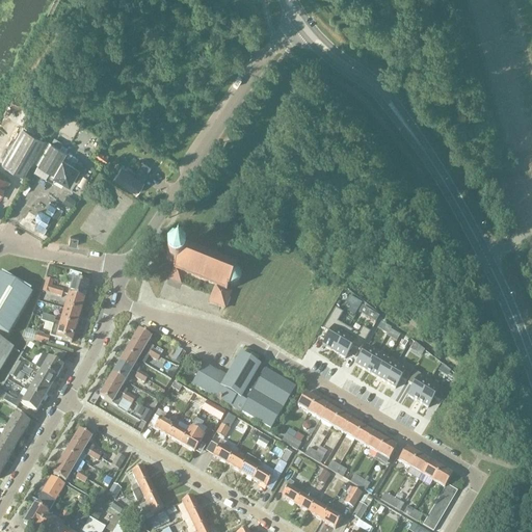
[(210,120),(214,123),(227,102),(223,100),(210,120)]
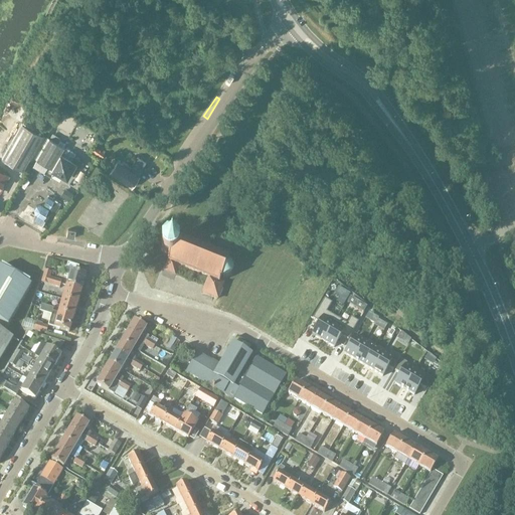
[(42,135),(21,123),(1,158),(22,170),(42,135)]
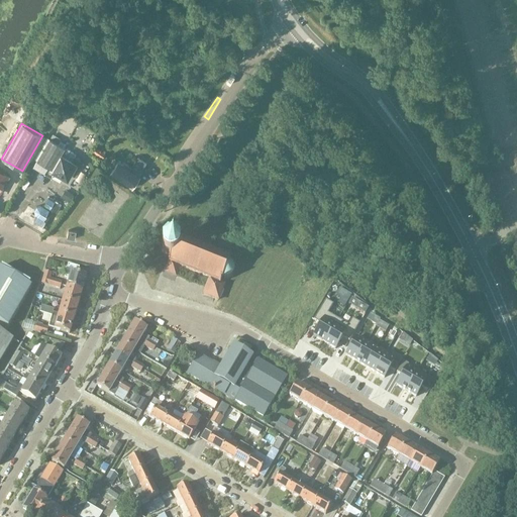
[(63,148),(48,139),(35,162),(46,168),(43,174),(50,178),(54,173),(66,180),(72,171),(75,173),(81,163),(73,159),(71,162),(60,154),(63,148)]
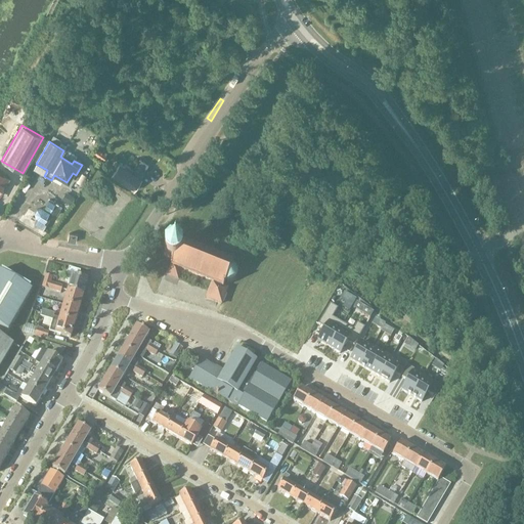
[(135,165),(144,171),(147,165),(139,160),(135,165)]
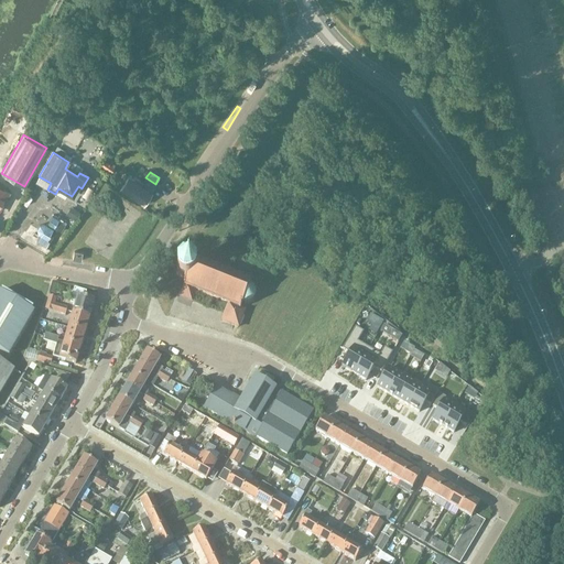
[(120,187),(119,190),(143,207),(145,204),(153,193),(150,192),(151,190),(155,184),(145,177),(142,183),(136,177),(133,180),(128,176),(120,187)]
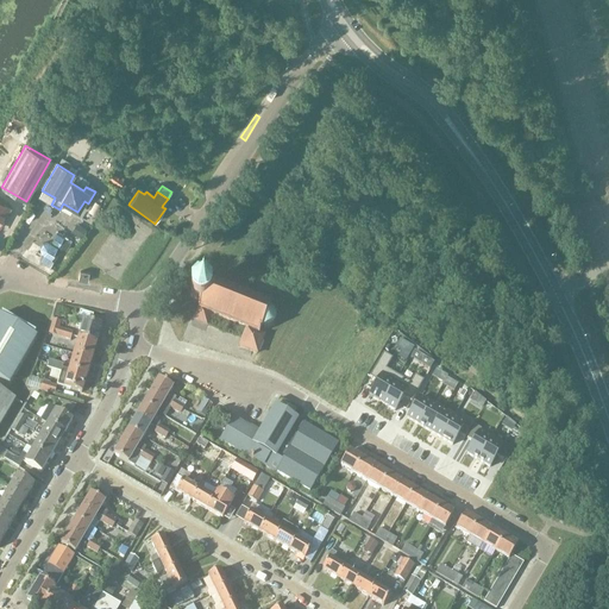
[(44,255),(39,261),(50,268),(62,249),(66,250),(70,243),(67,240),(68,238),(57,232),(50,243),(48,242),(43,243),(41,248),(42,253),(44,255)]
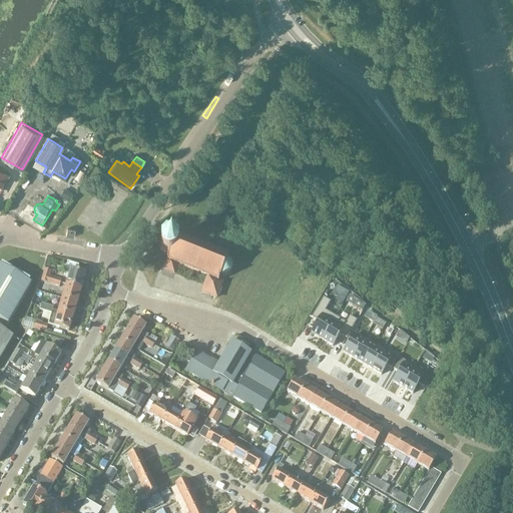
[(73,237),(74,230),(67,228),(65,236),(73,237)]
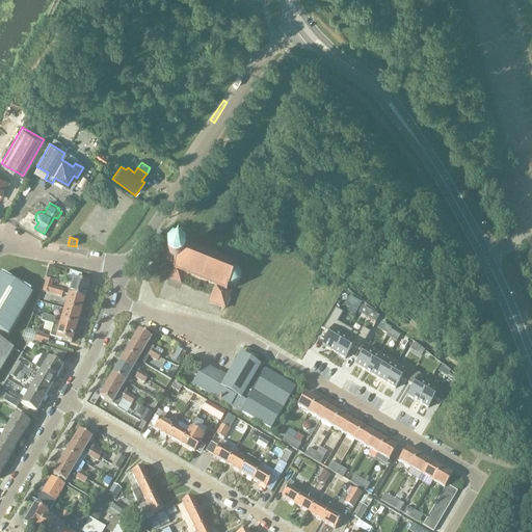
[(235,271),(234,271),(236,266),(196,250),(197,248),(192,247),(191,248),(182,245),(179,249),(178,248),(177,248),(176,247),(174,247),(173,247),(171,248),(170,248),(169,249),(168,250),(167,250),(167,251),(166,253),(166,254),(166,255),(166,256),(166,257),(166,258),(166,259),(167,260),(167,261),(168,262),(169,262),(170,263),(171,264),(173,264),(173,270),(174,270),(170,276),(173,280),(178,281),(181,281),(183,274),(215,287),(209,302),(223,309),(230,293),(225,292),(228,287),(229,287),(230,287),(232,287),(233,287),(234,287),(235,286),(236,285),(237,285),(237,284),(238,283),(239,282),(239,281),(239,280),(239,278),(239,277),(239,276),(238,275),(238,273),(237,272),(235,271)]
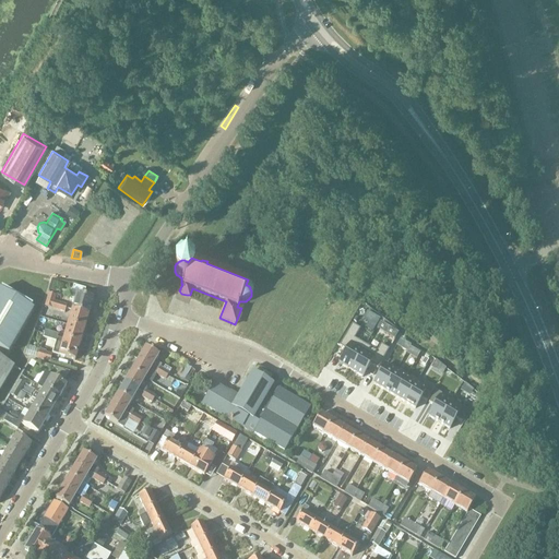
[(74,304),(72,311),(71,311),(87,316),(92,300),(82,298),(84,290),(72,287),(70,295),(69,301),(74,304)]
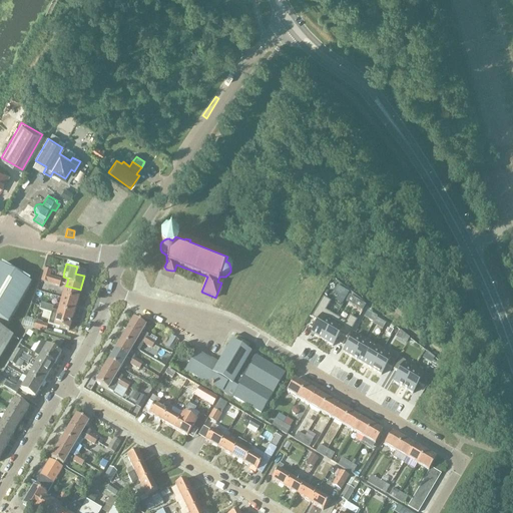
[(0,268),(0,321),(7,325),(30,285),(27,283),(28,282),(28,283),(29,282),(0,266),(1,267),(0,268)]
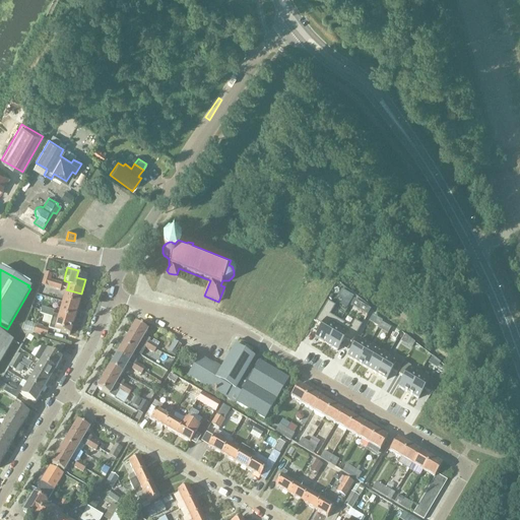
[(54,289),(56,282),(50,280),(51,275),(45,273),(41,285),(54,289)]
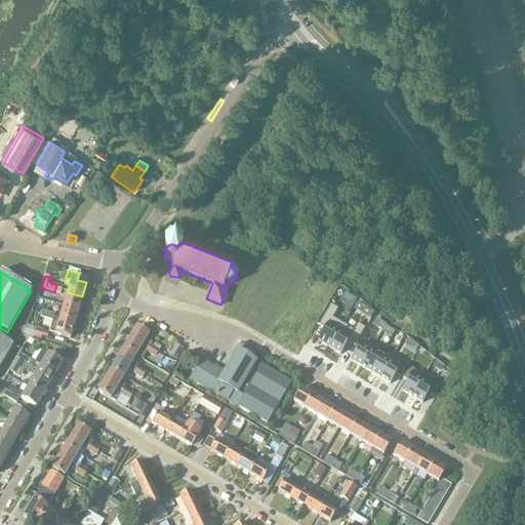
[(56,285),(54,292),(59,293),(62,290),(63,287),(56,285)]
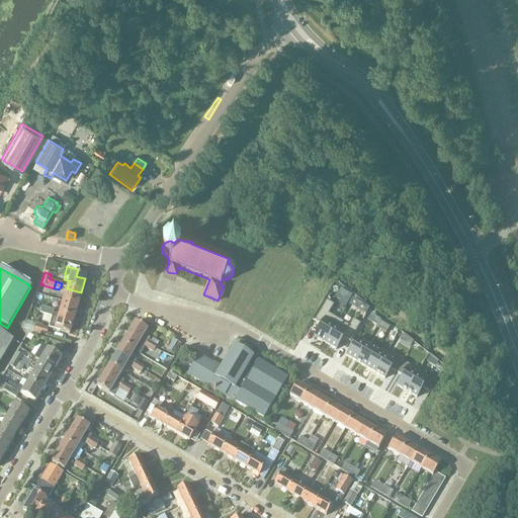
[(63,301),(62,301),(77,307),(81,292),(66,288),(63,301)]
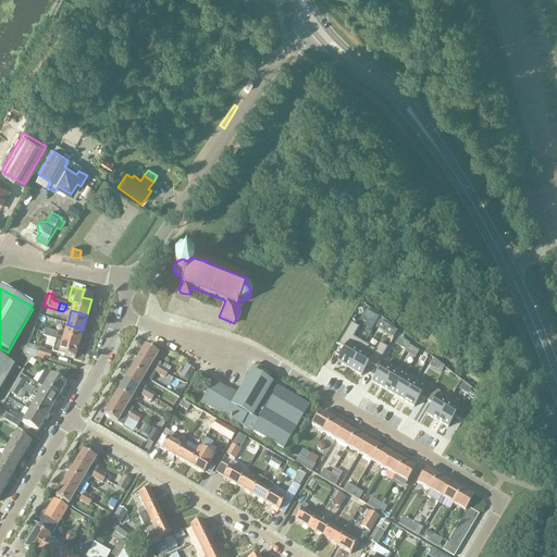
[(78,344),(83,330),(66,324),(62,339),(78,344)]
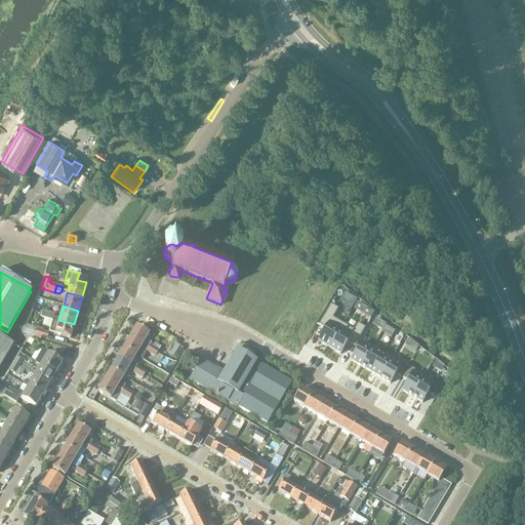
[(325,330),(318,341),(329,348),(342,325),(332,319),(337,310),(330,306),(318,326),(325,330)]
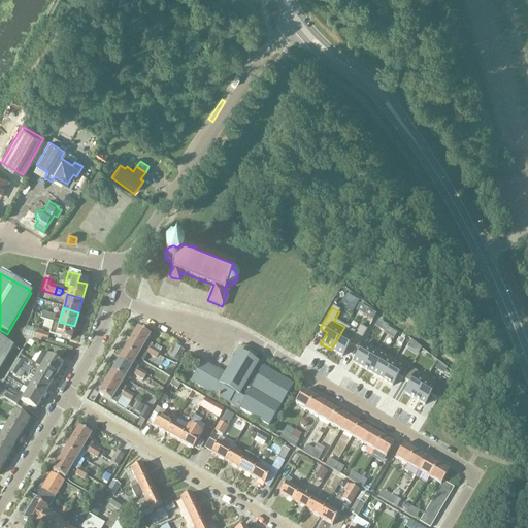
[(45,322),(48,315),(41,312),(40,320),(45,322)]
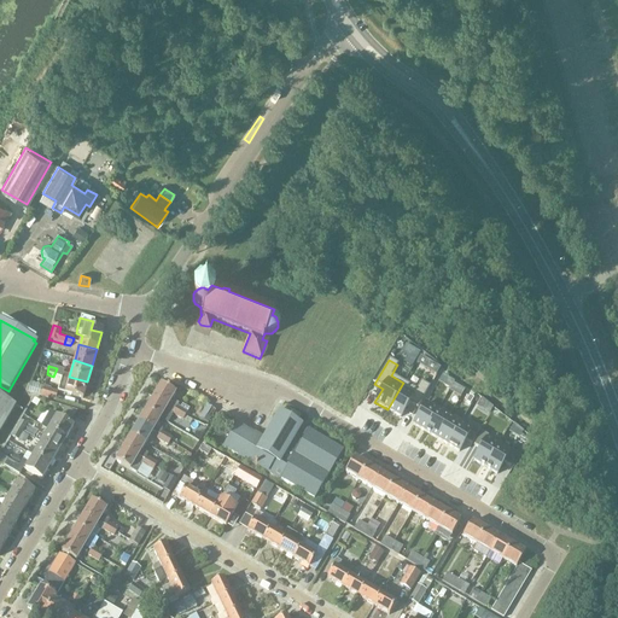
[(87,382),(69,377),(62,374),(60,379),(57,391),(82,398),(87,382)]
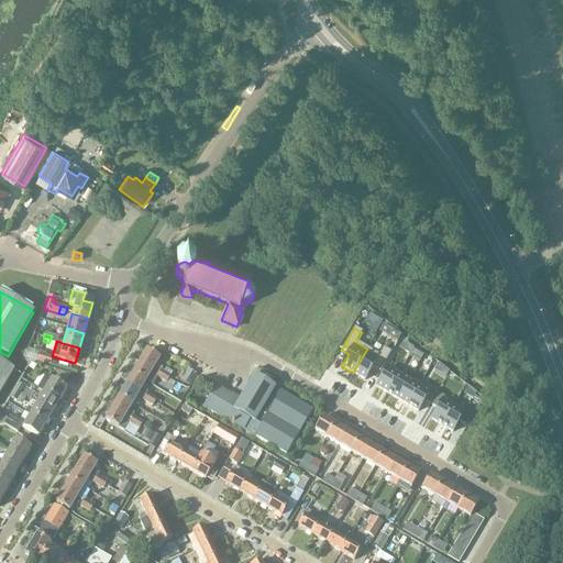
[(367,349),(353,373),(365,381),(372,367),(379,372),(392,353),(383,348),(378,355),(367,349)]
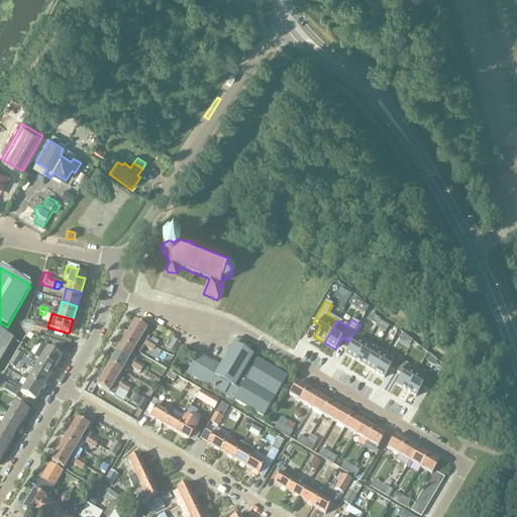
[(142,335),(146,329),(134,322),(127,332),(145,343),(143,346),(147,349),(151,342),(147,340),(148,338),(142,335)]
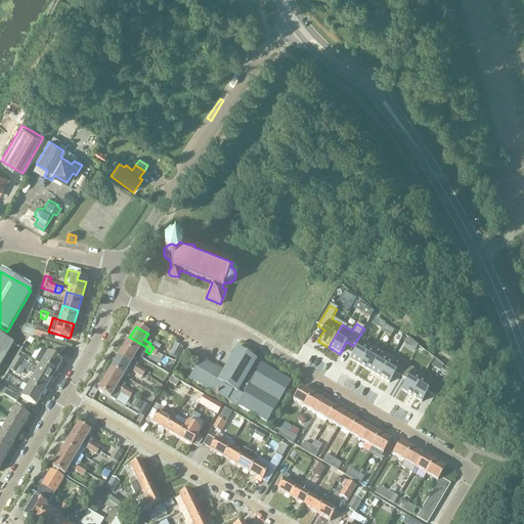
[(36,330),(34,336),(46,340),(48,333),(36,330)]
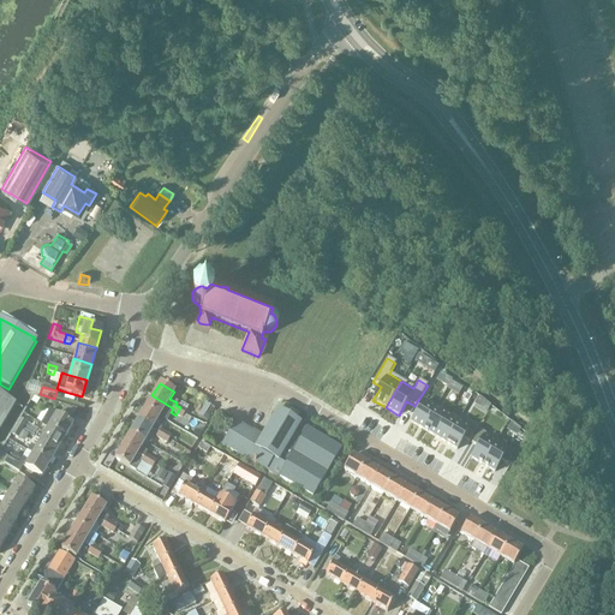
[(0,395),(0,428),(15,404),(0,395)]
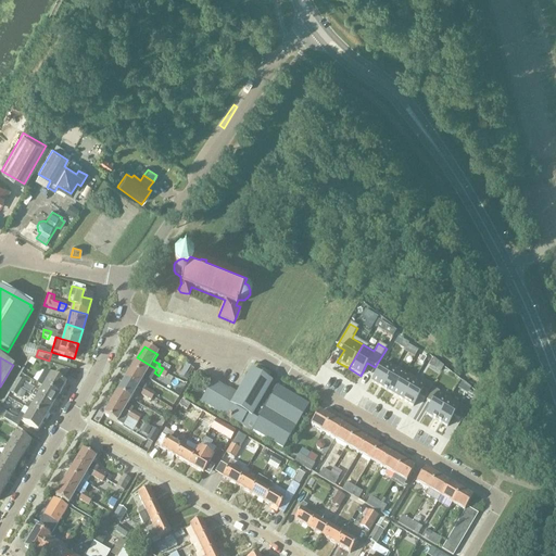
[(154,373),(156,369),(137,357),(130,369),(143,377),(147,371),(153,375),(154,373)]
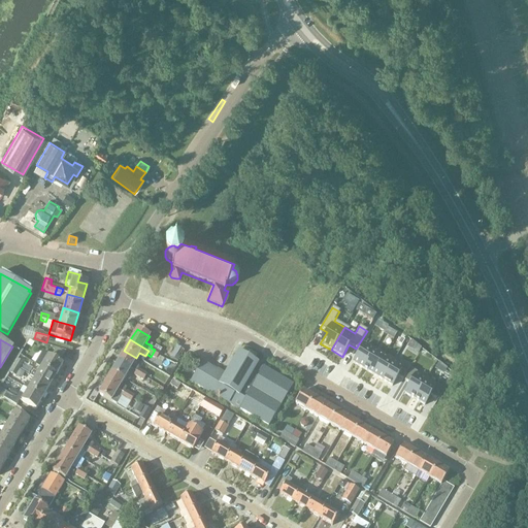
[(363,345),(353,363),(363,369),(373,352),(363,345)]
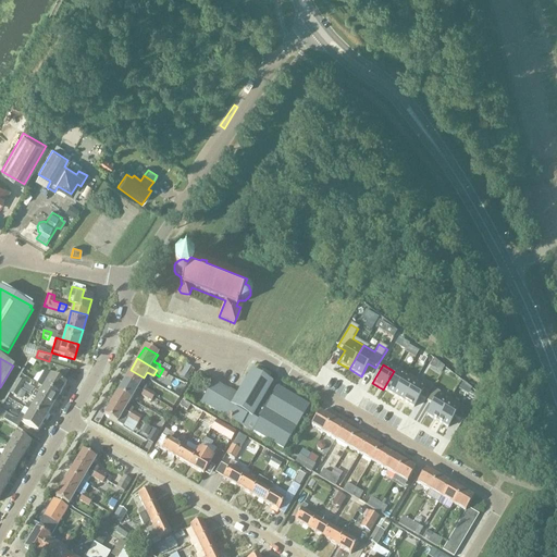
[(186,366),(180,378),(187,382),(194,370),(186,366)]
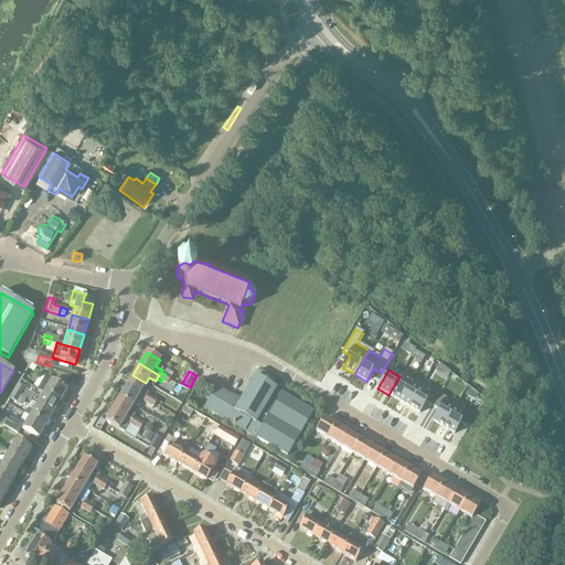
[(166,374),(161,382),(167,384),(170,377),(166,374)]
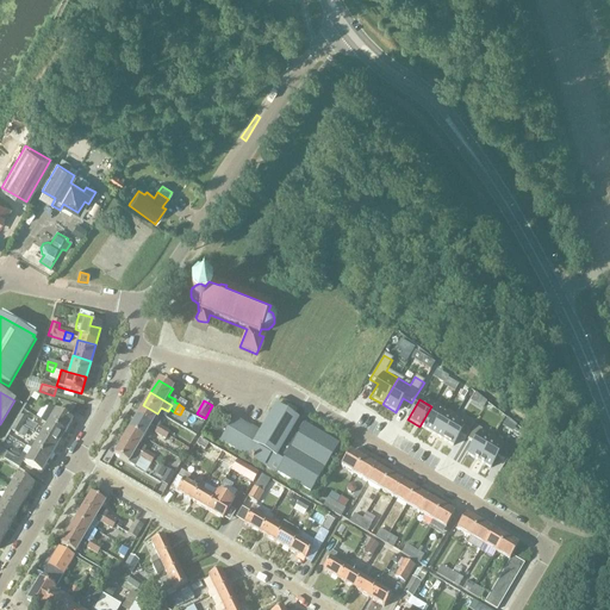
[(154,421),(157,414),(143,405),(136,417),(150,427),(156,430),(155,434),(160,436),(163,430),(159,427),(160,424),(154,421)]
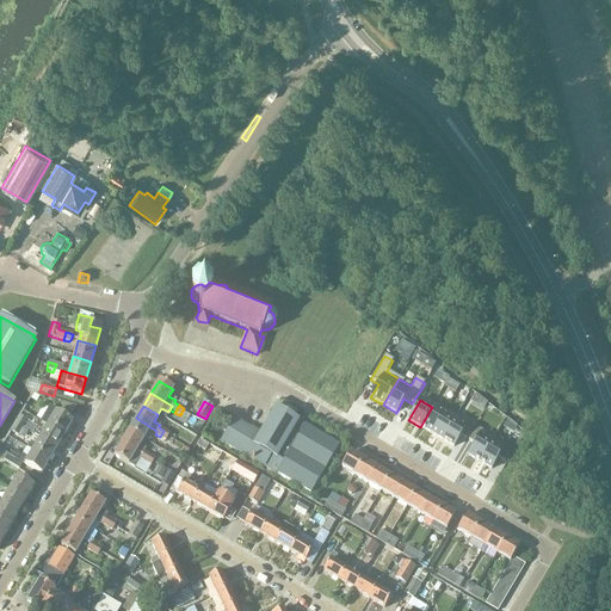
[(50,407),(41,423),(42,424),(47,426),(63,436),(72,423),(55,413),(56,411),(50,407)]
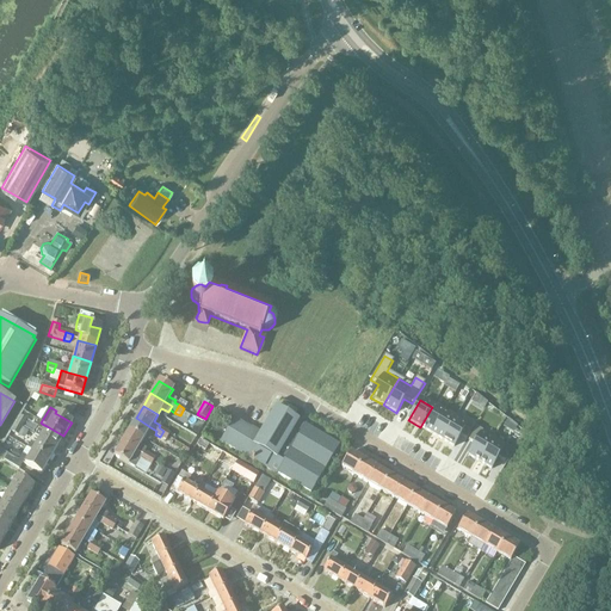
[(432,407),(420,427),(431,433),(443,413),(432,407)]
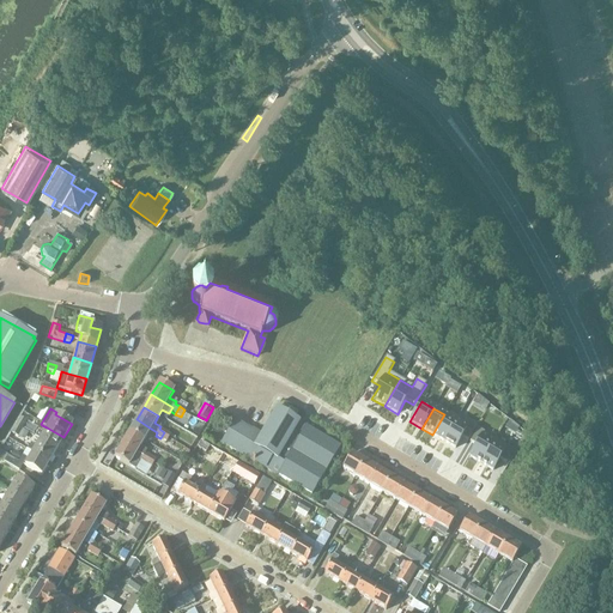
[(340,447),(298,423),(277,410),(259,439),(250,435),(252,432),(234,422),(222,443),(254,462),(254,461),(266,468),(265,469),(277,477),(277,475),(311,496),(340,447)]
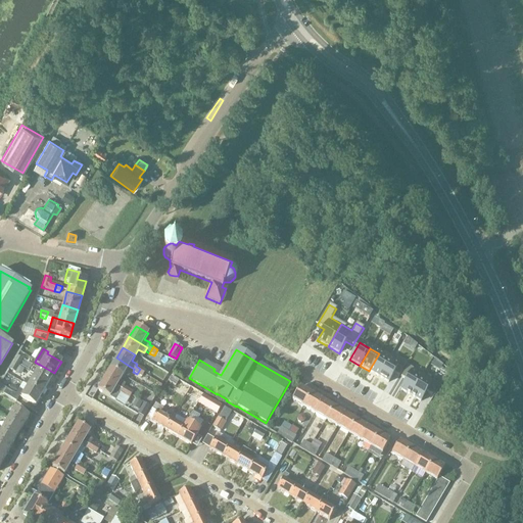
[(379,353),(369,371),(378,377),(388,360),(379,353)]
